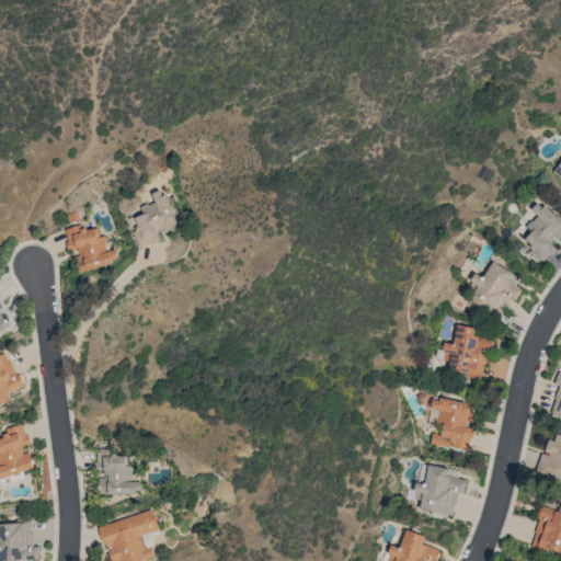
[(180,226),(164,232),(162,227),(159,229),(160,230),(156,231),(159,240),(151,243),(151,242),(139,247),(133,231),(137,229),(135,226),(137,225),(134,217),(141,214),(138,206),(147,203),(148,205),(156,202),(151,193),(160,190),(162,196),(165,194),(180,226)]
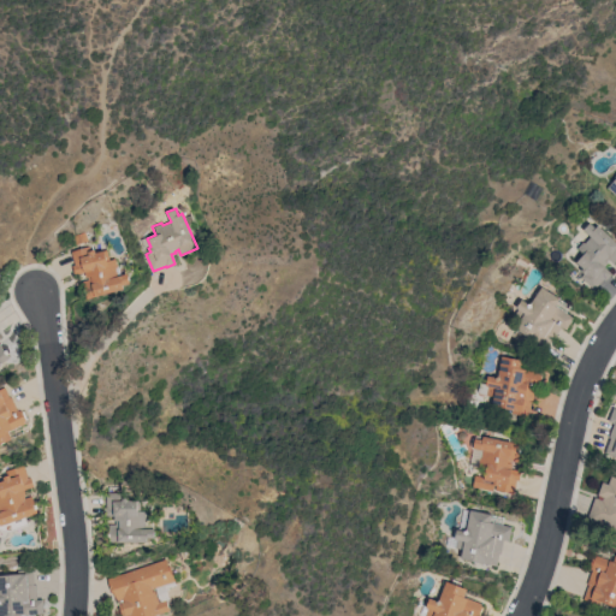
[(615,242),(615,260),(614,264),(609,259),(606,261),(608,262),(604,266),(612,274),(606,280),(604,279),(594,289),(580,277),(584,273),(581,271),(582,268),(574,260),(582,253),(578,248),(582,242),(585,243),(591,237),(582,230),(590,223),(596,227),(598,225),(615,242)]
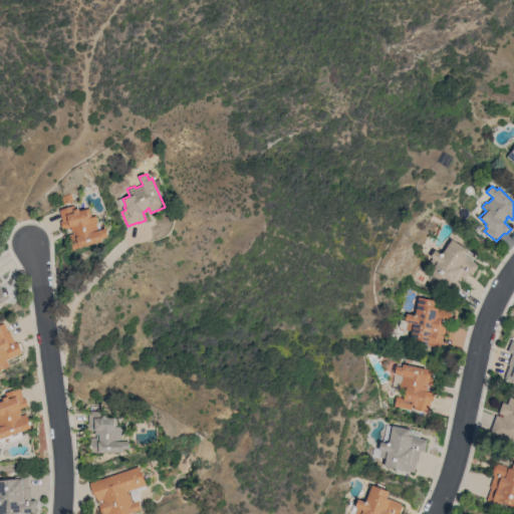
[(59,210),(70,206),(70,207),(74,206),(75,209),(79,208),(79,211),(89,208),(91,217),(96,216),(98,223),(96,224),(98,230),(106,228),(108,236),(102,238),(103,240),(73,250),(68,235),(74,233),(73,231),(71,231),(70,227),(63,229),(60,221),(62,221),(59,210)]
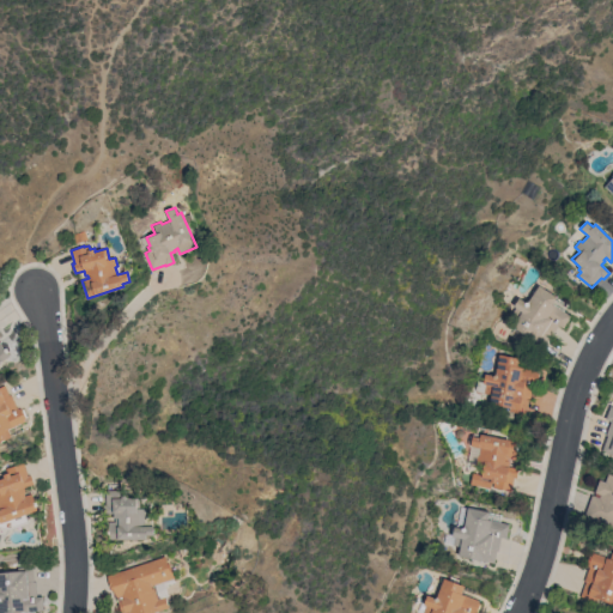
[(551,338),(548,337),(542,346),(511,326),(517,317),(513,315),(516,308),(514,307),(519,297),(528,303),(539,285),(557,297),(553,304),(571,316),(564,328),(559,326),(551,338)]
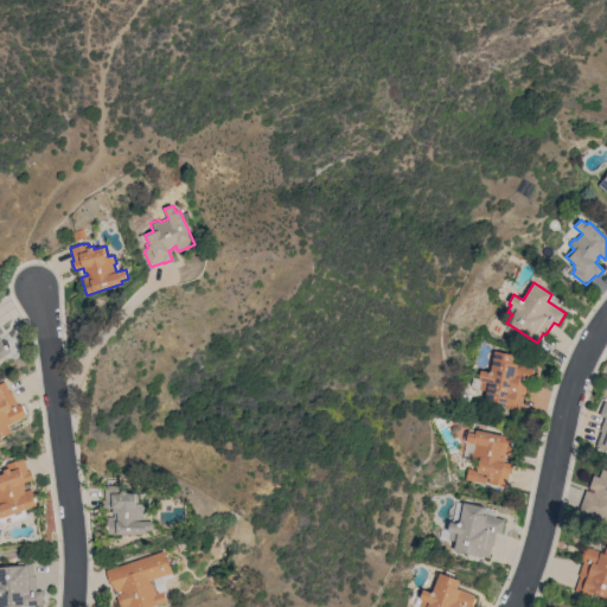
[(0,338),(10,352),(0,358),(0,338)]
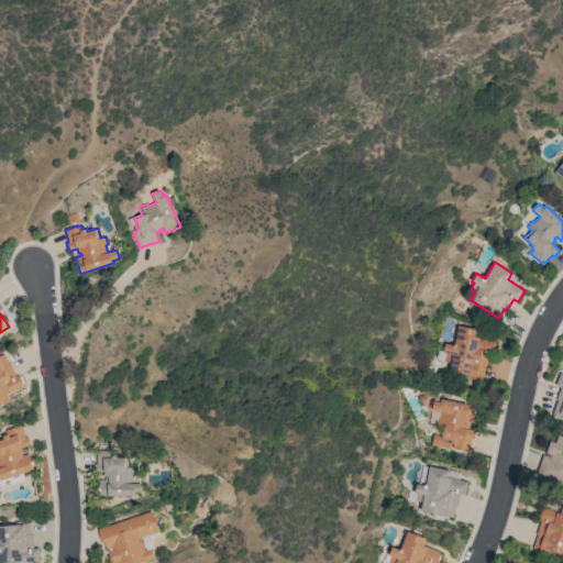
[(459,326),(478,330),(477,337),(494,340),(493,342),(495,343),(493,352),(489,352),(486,367),(485,367),(482,381),(467,377),(467,374),(449,371),(451,362),(444,361),(437,359),(438,350),(444,351),(445,343),(454,345),(459,326)]
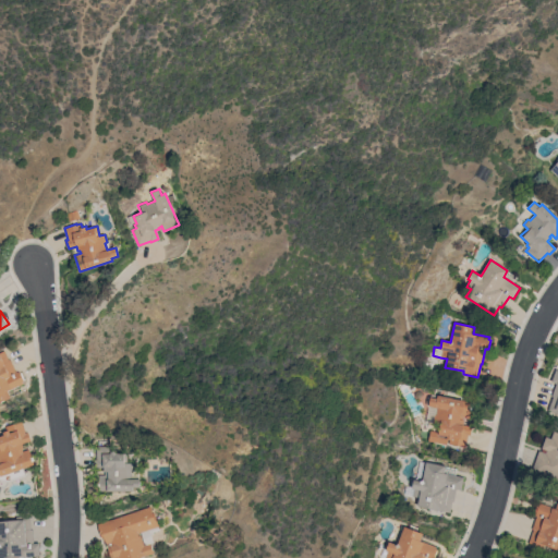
[(0,352),(4,351),(9,360),(10,360),(16,372),(19,371),(19,373),(20,372),(24,380),(23,381),(24,384),(9,390),(12,398),(0,403),(0,352)]
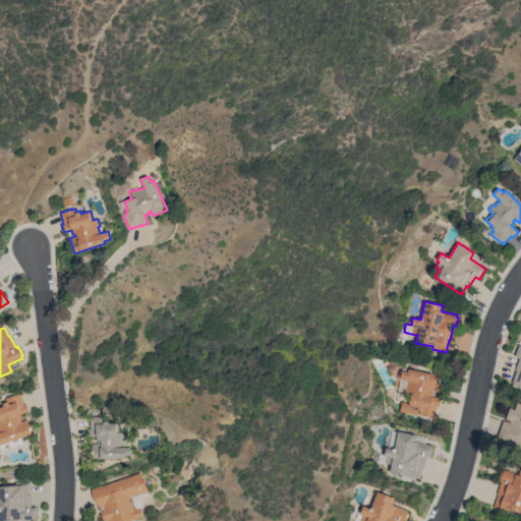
[(520,358),(515,356),(519,344),(520,344),(520,386),(512,383),(517,370),(515,369),(520,358)]
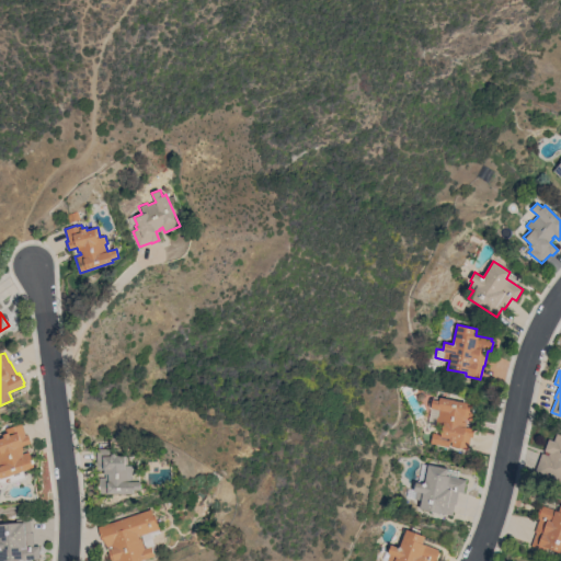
[(474,404),(471,421),(465,420),(465,422),(467,422),(466,426),(474,428),(472,437),(470,437),(468,450),(450,446),(451,442),(449,442),(448,447),(430,443),(432,433),(441,435),(442,426),(435,425),(435,424),(427,423),(433,399),(439,401),(439,397),(474,404)]
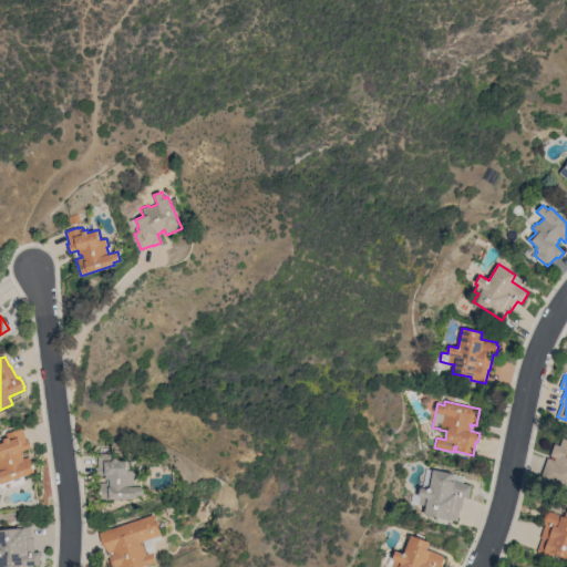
[(27,440),(29,439),(31,447),(22,451),(24,455),(22,456),(23,459),(29,456),(34,472),(24,476),(27,483),(9,490),(0,487),(0,443),(4,442),(3,439),(7,437),(6,433),(22,428),(27,440)]
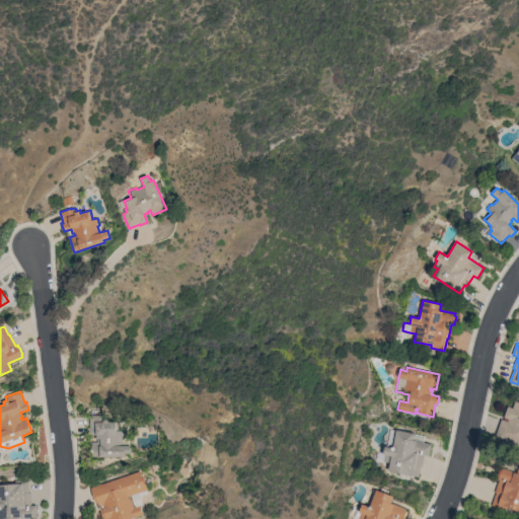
[(518,446),(495,438),(502,419),(508,422),(509,419),(504,417),(508,405),(513,408),(515,400),(518,401),(518,446)]
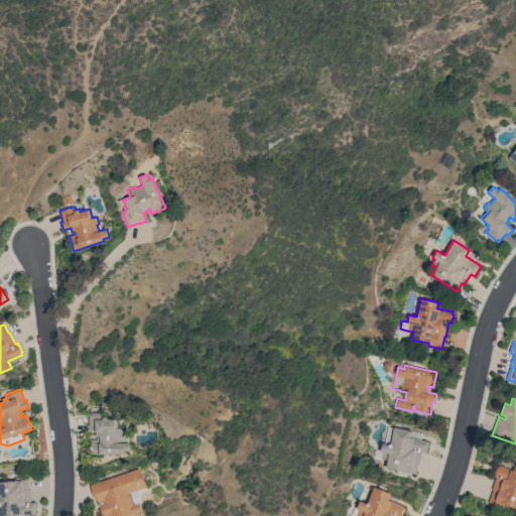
[(92,454),(92,439),(98,439),(98,436),(96,436),(96,432),(88,432),(88,424),(85,424),(85,415),(90,415),(90,412),(103,412),(103,416),(108,416),(108,419),(116,419),(116,427),(123,427),(123,435),(121,435),(121,442),(130,442),(130,450),(124,450),(124,454),(92,454)]
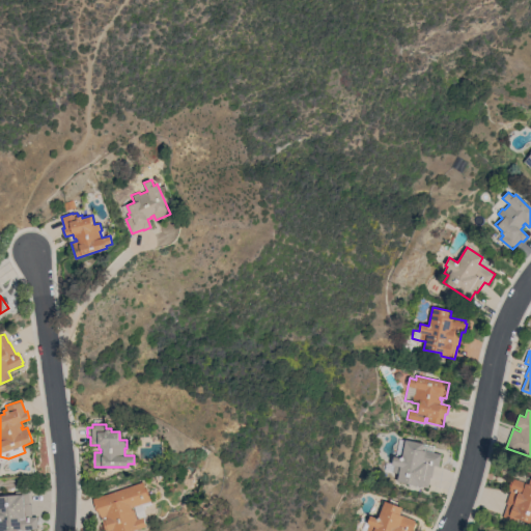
[(431,477),(430,477),(428,487),(397,481),(398,473),(392,472),(393,472),(384,470),(386,463),(390,463),(391,456),(396,454),(399,438),(406,439),(424,443),(436,446),(434,452),(442,454),(440,466),(435,465),(431,477)]
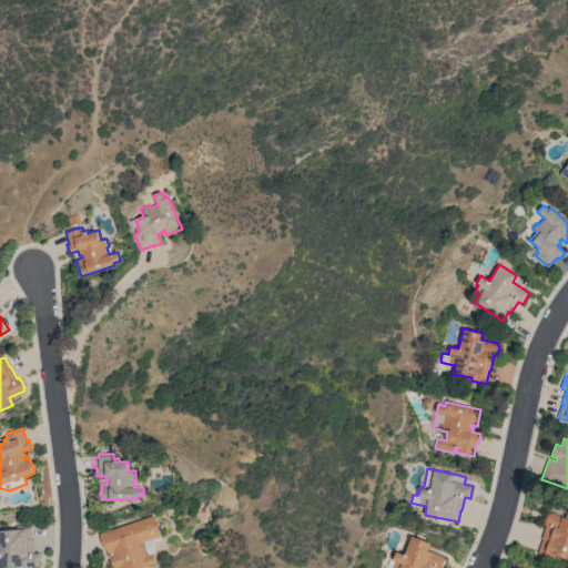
[(546,525),(545,525),(545,523),(544,523),(547,513),(548,514),(549,511),(565,517),(567,510),(567,559),(554,555),(551,558),(537,553),(543,539),(541,538),(546,525)]
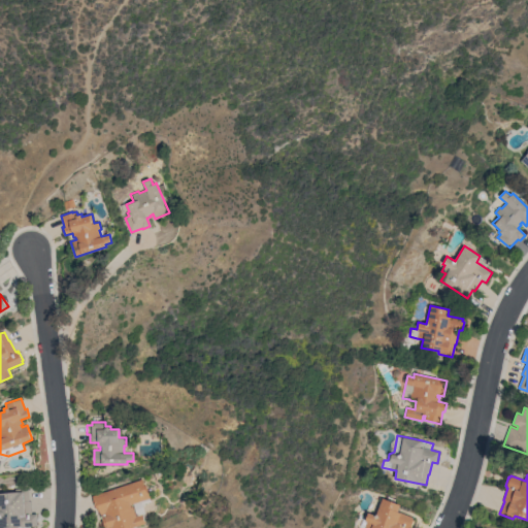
[(142,480),(144,486),(145,485),(151,498),(131,504),(131,507),(133,506),(136,516),(142,514),(145,523),(130,527),(110,527),(107,527),(104,527),(98,508),(96,509),(92,496),(142,480)]
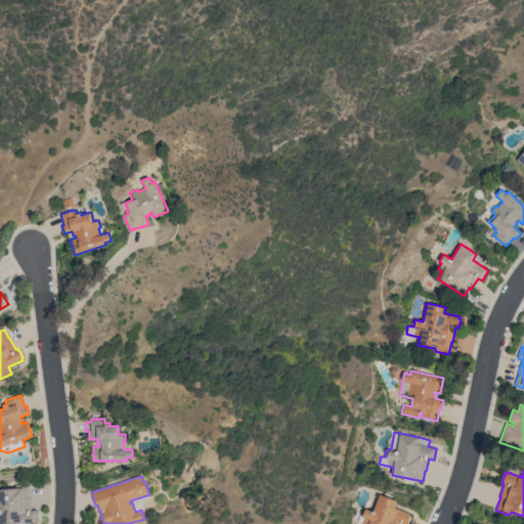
[(30,497),(31,497),(32,510),(37,510),(38,521),(18,523),(0,523),(0,488),(15,488),(14,484),(29,483),(30,497)]
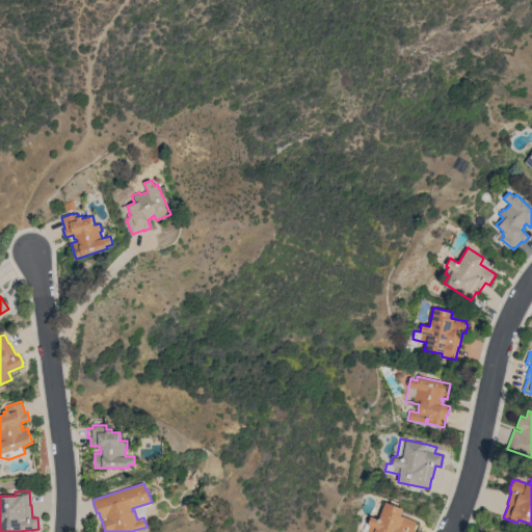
[(367,531),(370,526),(368,525),(371,516),(378,520),(386,502),(403,509),(401,515),(416,522),(415,523),(417,524),(414,531),(411,531),(367,531)]
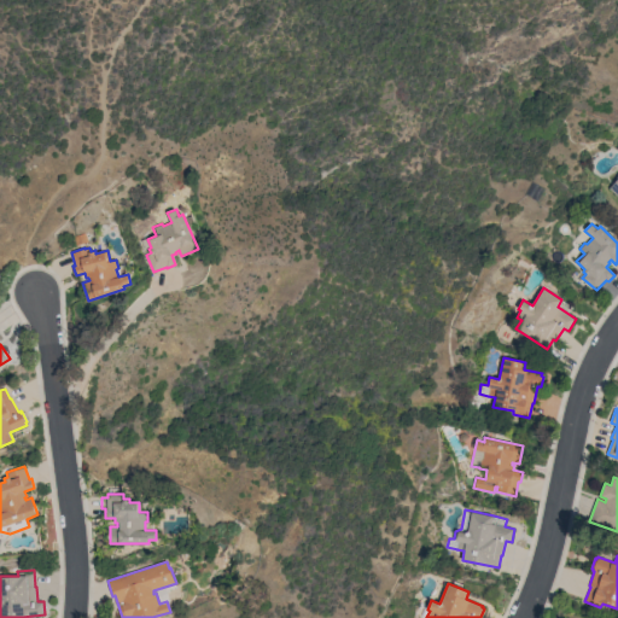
All buildings are outlined.
